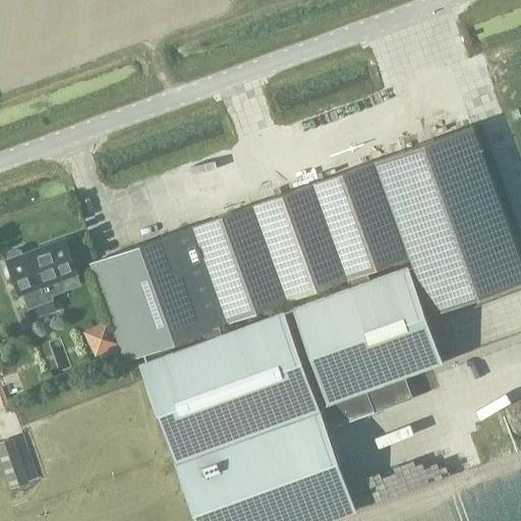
[(349,287),(369,279),(367,273),(410,257),(430,315),(520,282),(520,259),(472,126),(90,263),(124,360),(325,288),(347,280),(349,287)]
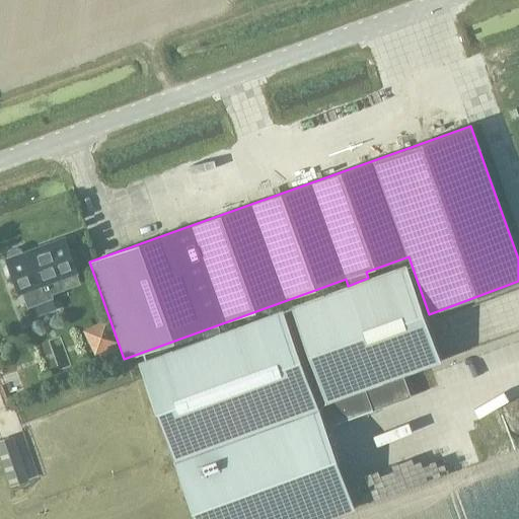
[(5,275),(8,276),(13,275),(19,292),(22,291),(27,306),(52,297),(51,293),(61,290),(57,279),(76,272),(64,238),(22,253),(20,249),(17,247),(8,250),(6,254),(8,258),(7,260),(8,263),(4,264),(2,268),(5,275)]
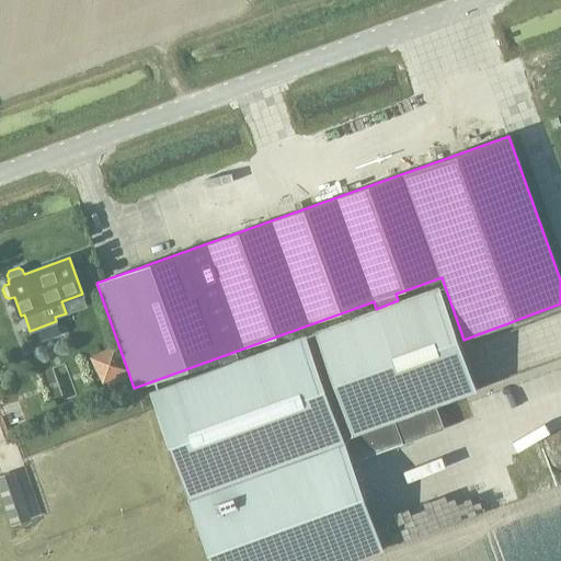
[(438,286),(376,309),(315,331),(353,435),(393,420),(403,444),(444,430),(436,407),(476,392),(438,286)]
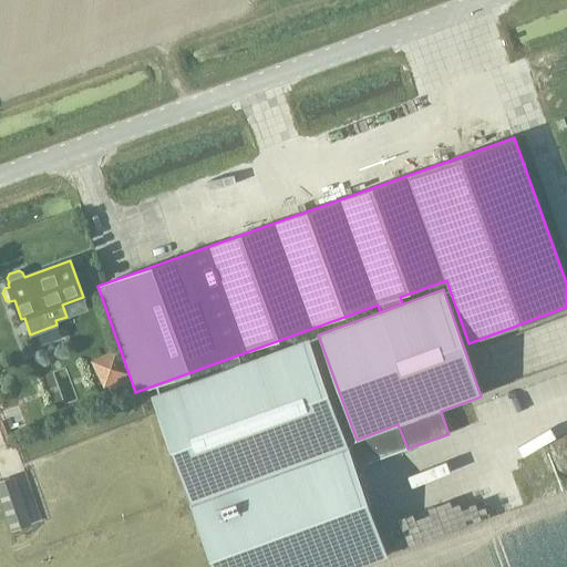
[(354,566),(387,556),(356,467),(308,338),(152,394),(214,566),(354,566)]
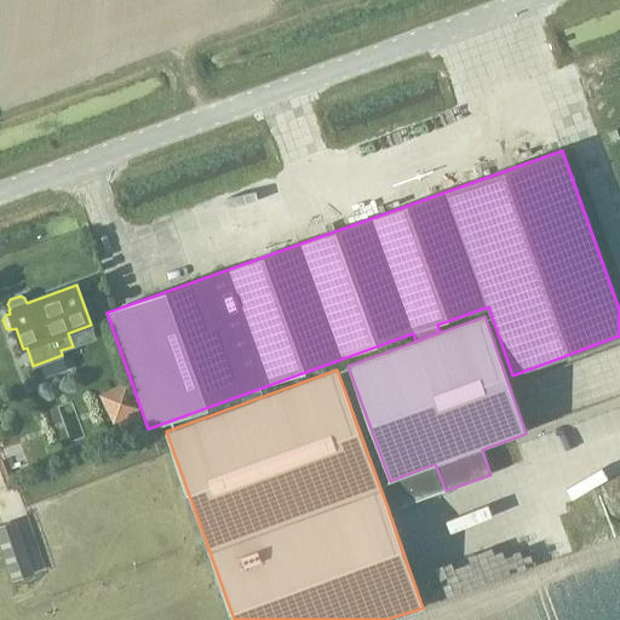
[(130,385),(105,397),(116,420),(141,409),(130,385)]
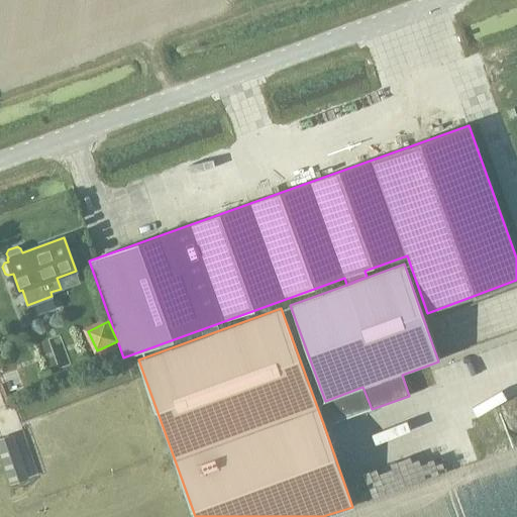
[(18,462),(3,468),(9,485),(24,480),(18,462)]
